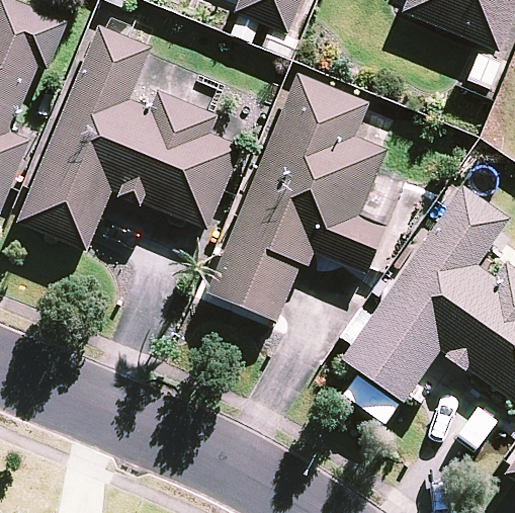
[(0,0),(0,209),(30,139),(6,130),(16,106),(20,108),(38,66),(48,70),(67,23),(12,0),(0,0)]
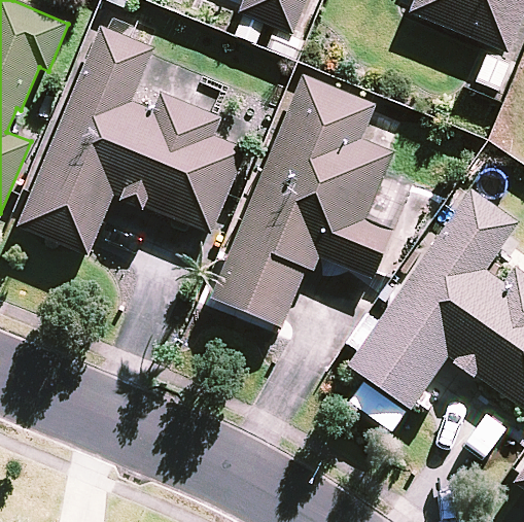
[(290,34),(305,0),(242,0),(238,12),(290,34)]
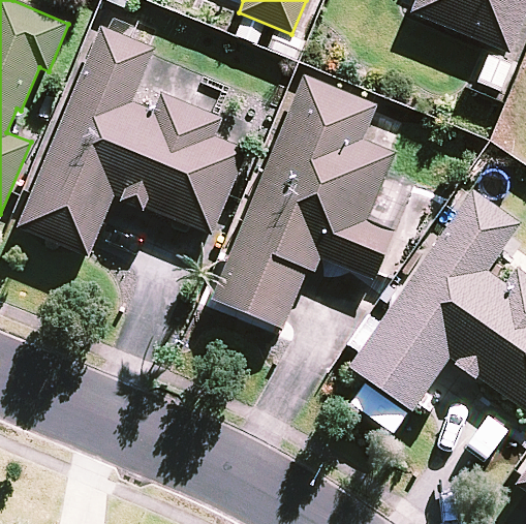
[(415,0),(410,13),(506,54),(525,7),(525,0),(415,0)]
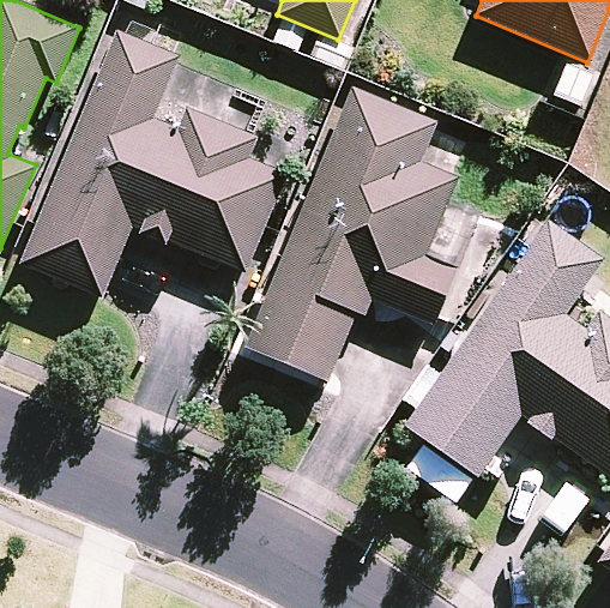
[(180,55),(118,29),(18,263),(102,299),(132,226),(139,228),(137,233),(167,246),(168,240),(245,272),(287,173),(249,157),(258,138),(187,108),(179,127),(152,116),(180,55)]
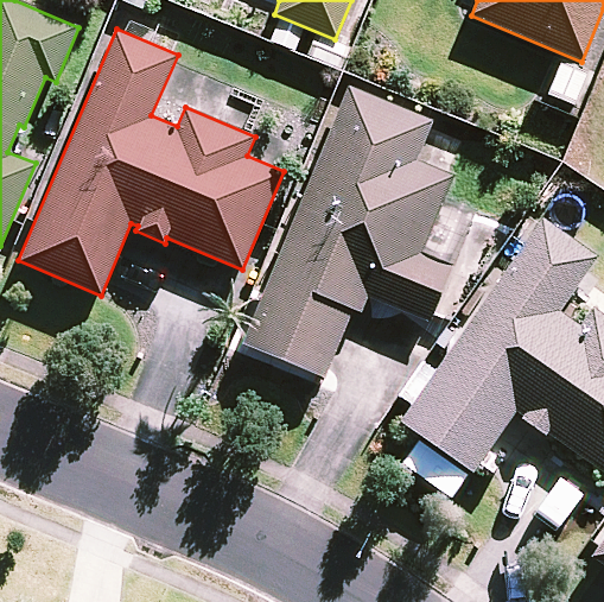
[(432,119),(348,84),(242,343),(325,376),(353,310),(361,312),(368,296),(428,321),(452,264),(421,252),(453,175),(415,159),(432,119)]
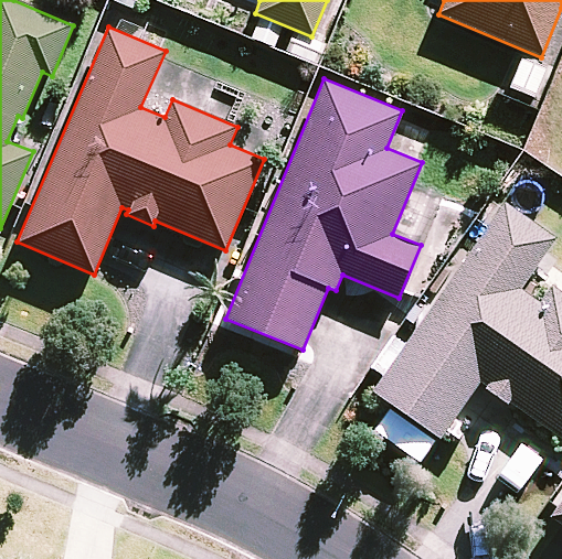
[(504,203),(372,390),(441,437),(479,380),(485,385),(484,387),(508,405),(509,401),(561,437),(561,292),(550,285),(539,300),(521,288),(555,238),(504,203)]
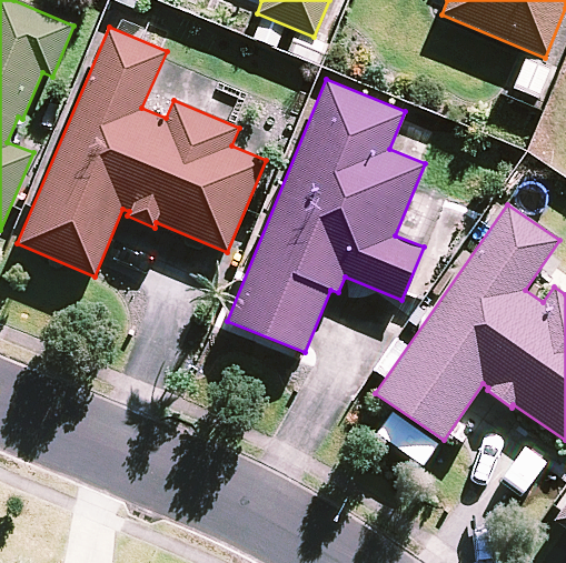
[(565,504),(555,520),(565,526),(565,504)]
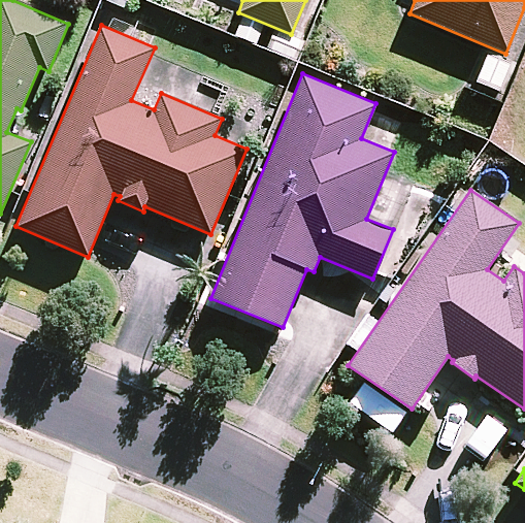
All buildings are outlined.
